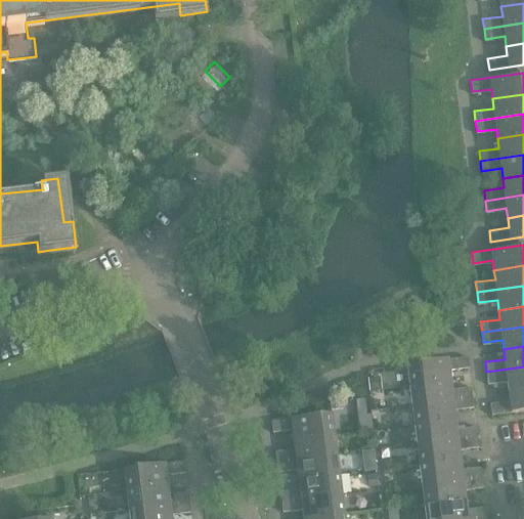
[(407,361),(409,382),(450,377),(449,368),(469,365),(467,354),(407,361)]
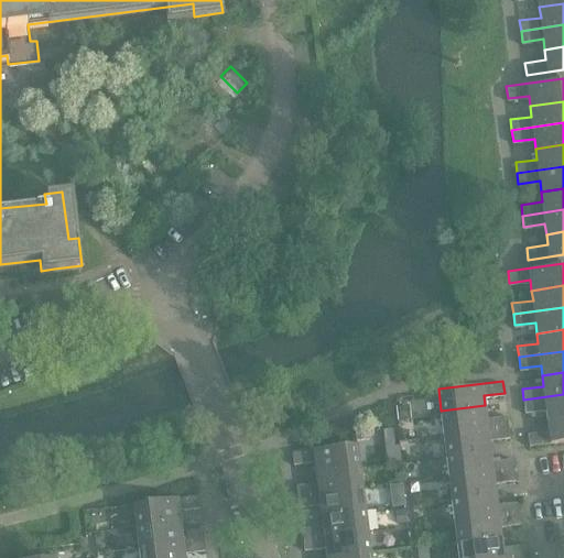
[(563,416),(563,394),(523,400),(525,411),(546,408),(548,418),(563,416)]
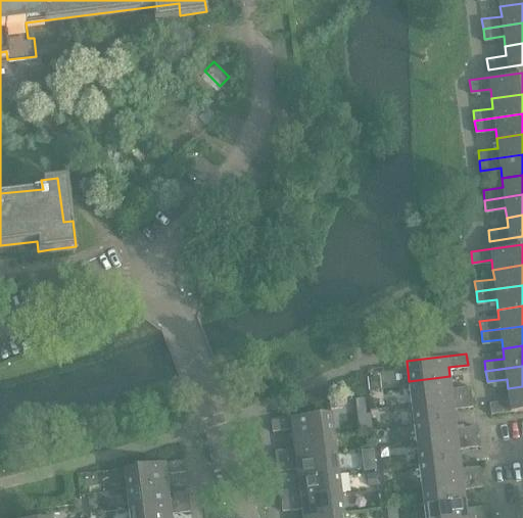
[(449,376),(409,381),(412,402),(471,394),(470,384),(450,386),(449,376)]
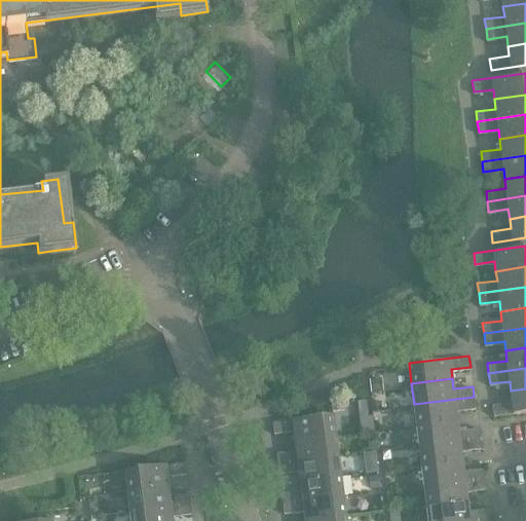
[(525,388),(511,391),(512,401),(492,403),(493,414),(525,409),(525,388)]
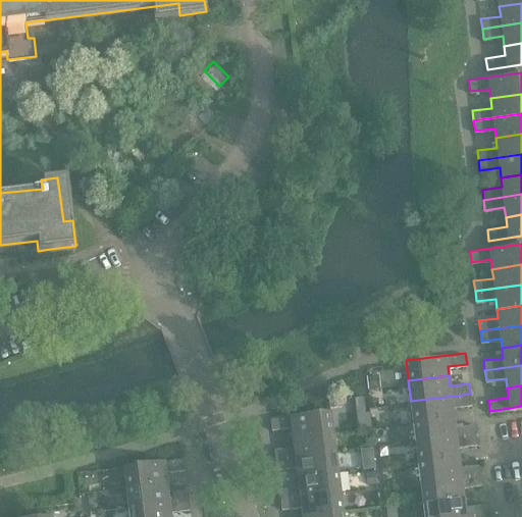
[(411,401),(413,420),(454,415),(452,406),(472,404),(470,394),(411,401)]
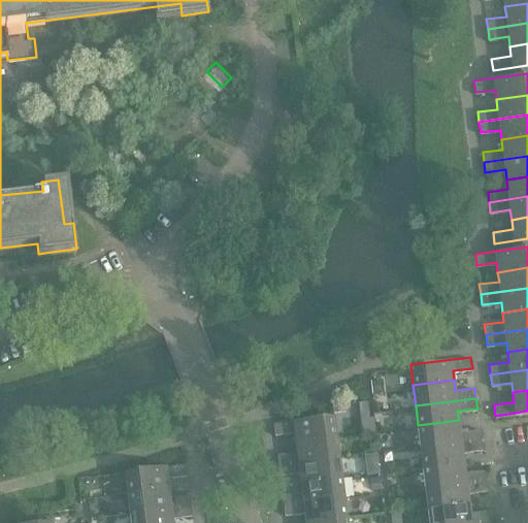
[(295,430),(296,440),(336,435),(334,414),(273,422),(275,433),(295,430)]
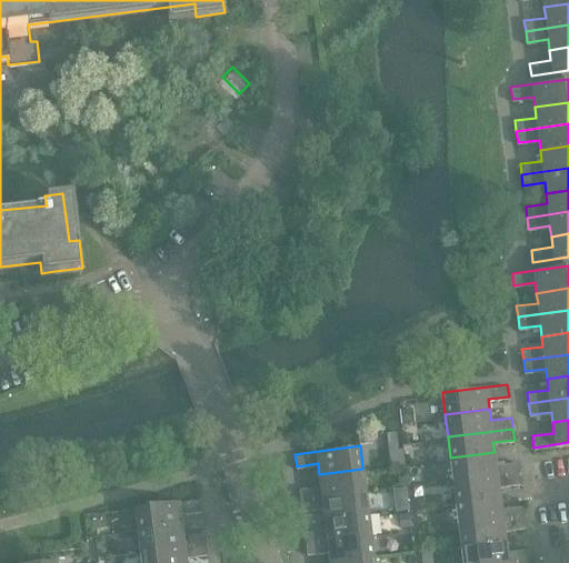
[(450,458),(452,480),(518,471),(517,460),(496,463),(495,452),(450,458)]
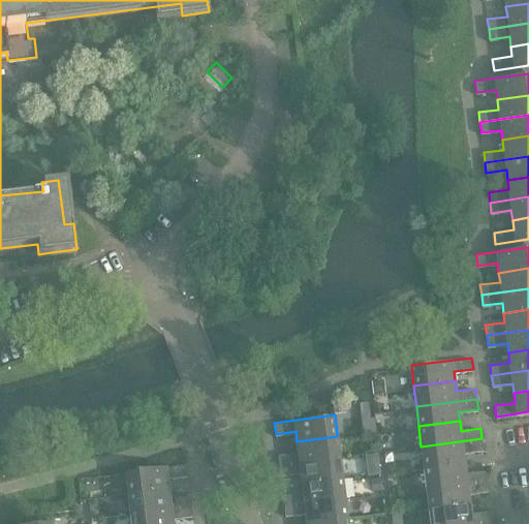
[(278,454),(279,463),(340,456),(337,436),(297,441),(298,451),(278,454)]
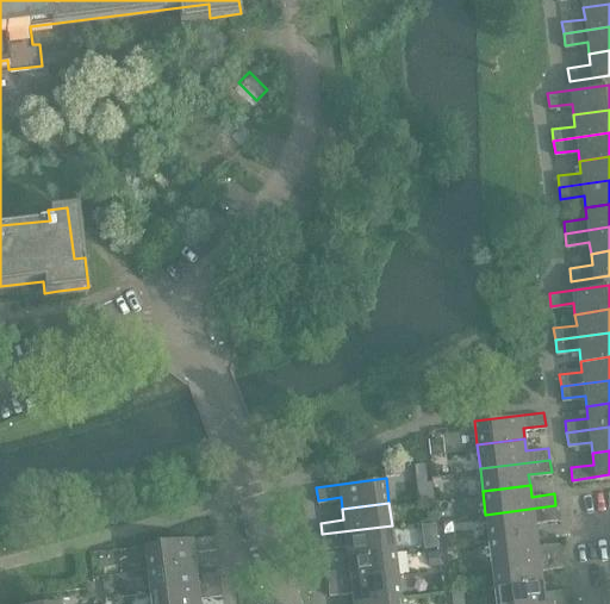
[(555,505),(485,515),(489,539),(535,533),(534,521),(556,517),(555,505)]
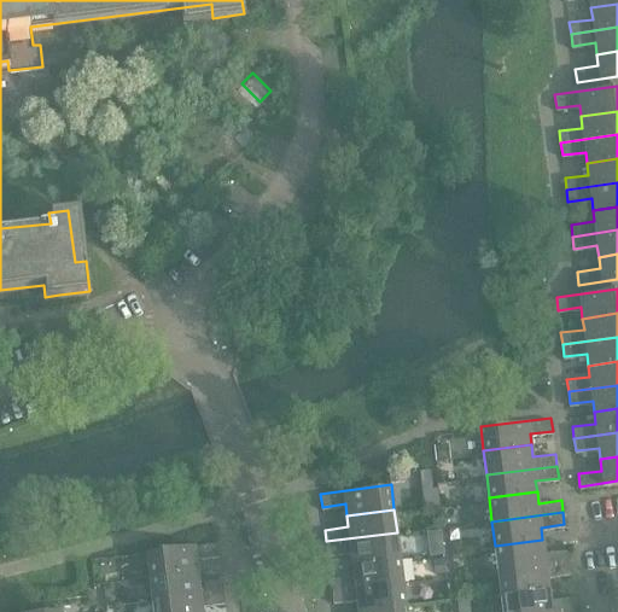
[(397,532),(326,541),(327,554),(350,551),(353,563),(400,557),(397,532)]
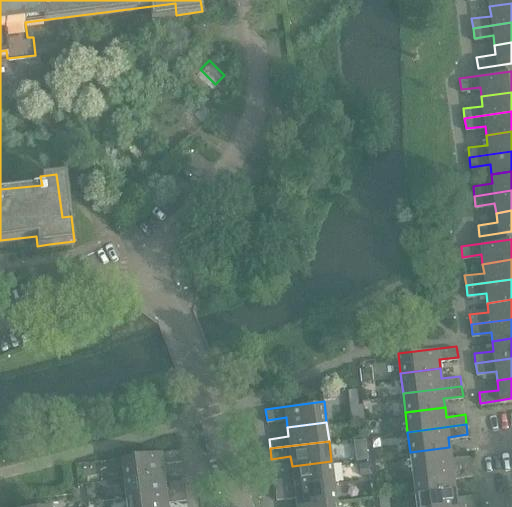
[(410,452),(412,471),(471,464),(470,454),(451,456),(449,447),(410,452)]
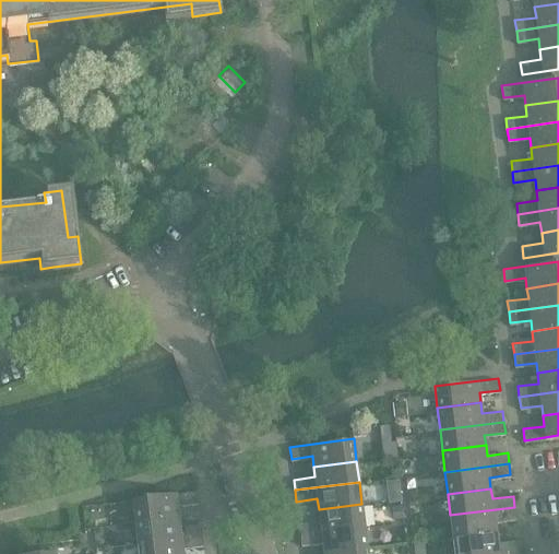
[(132,497),(135,520),(178,515),(177,504),(198,502),(197,490),(132,497)]
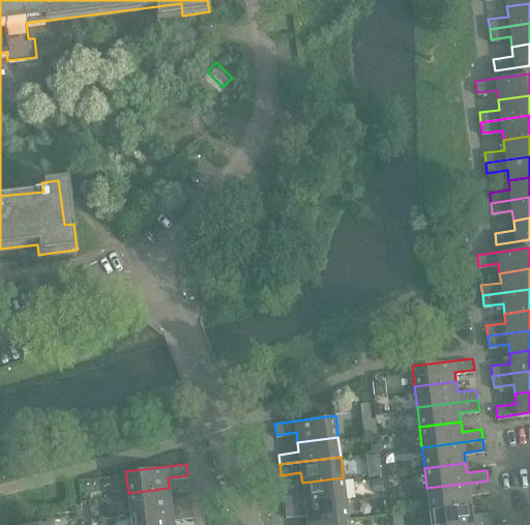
[(284,494),(285,504),(346,497),(343,477),(302,483),(303,492),(284,494)]
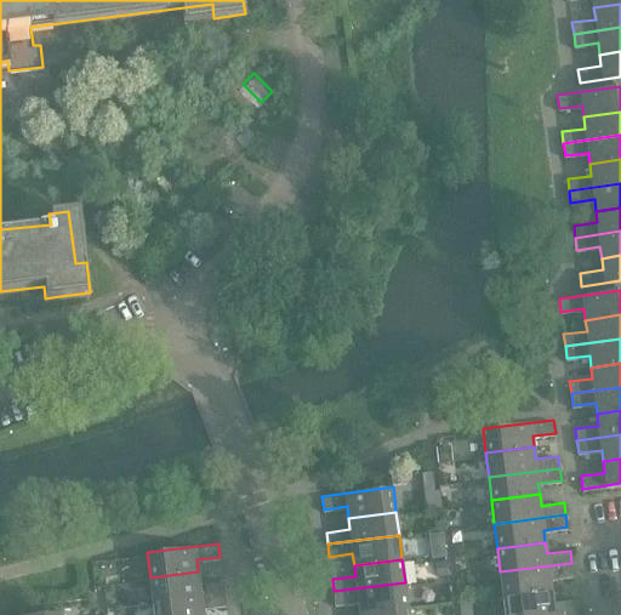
[(573,575),(571,563),(500,571),(503,596),(551,590),(550,578),(573,575)]
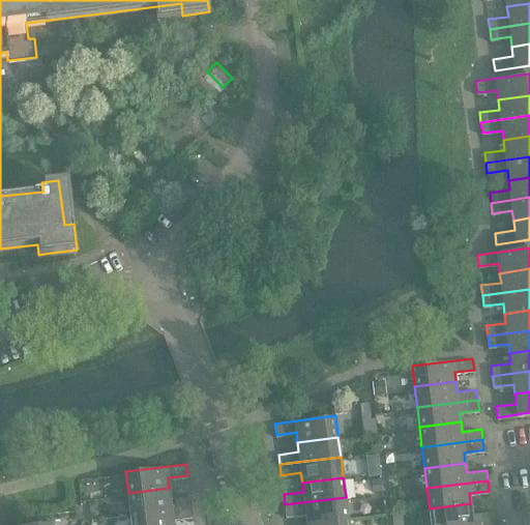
[(128,493),(130,513),(192,505),(190,495),(170,497),(169,488),(128,493)]
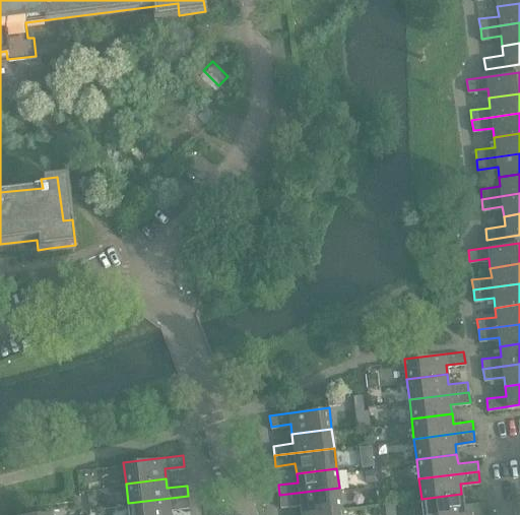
[(339,488),(279,495),(280,505),(300,503),(301,512),(341,508),(339,488)]
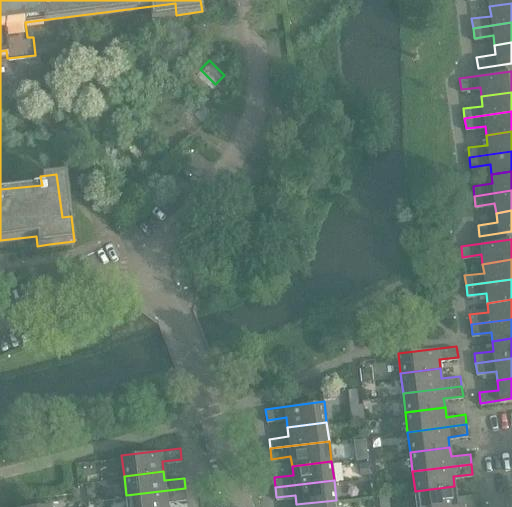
[(454,486),(415,491),(416,506),(441,506),(476,503),(475,493),(455,495),(454,486)]
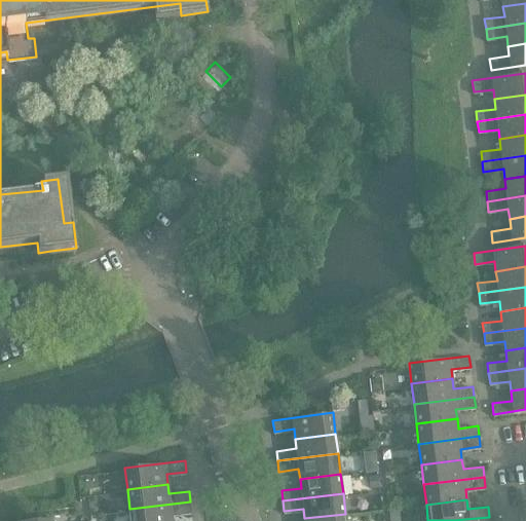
[(129,509),(130,520),(172,520),(172,514),(191,512),(190,501),(129,509)]
